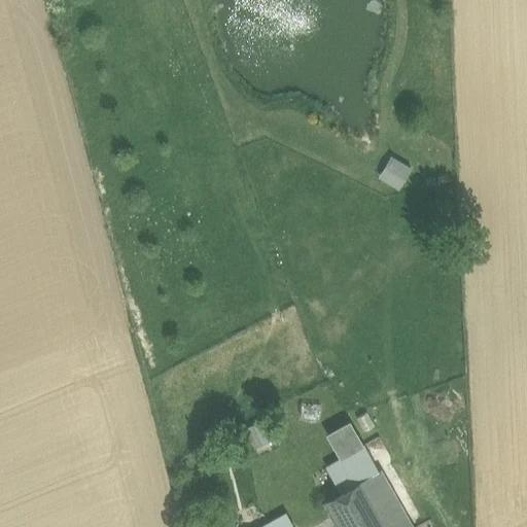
[(379,177),(400,189),(414,167),(392,154),(379,177)]
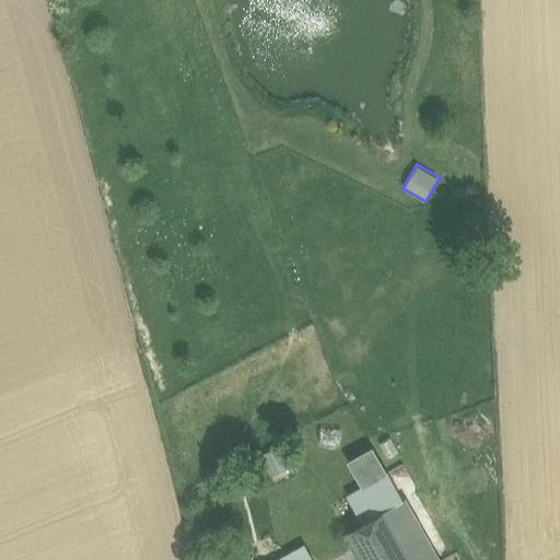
[(381,443),(387,457),(398,452),(392,438),(381,443)]
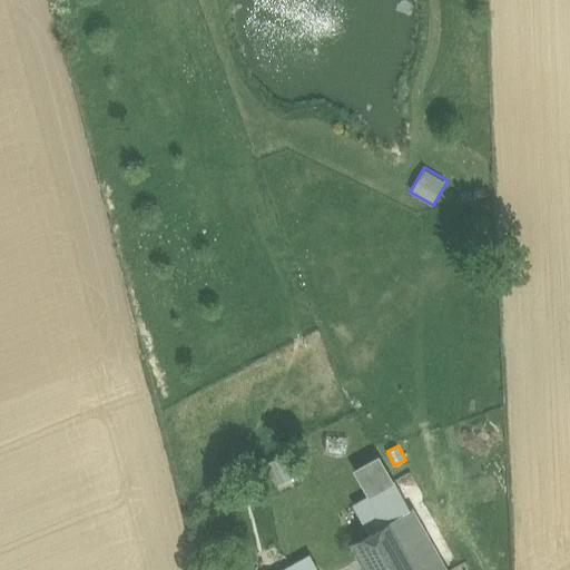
[(266,471),(274,485),(294,475),(286,460),(266,471)]
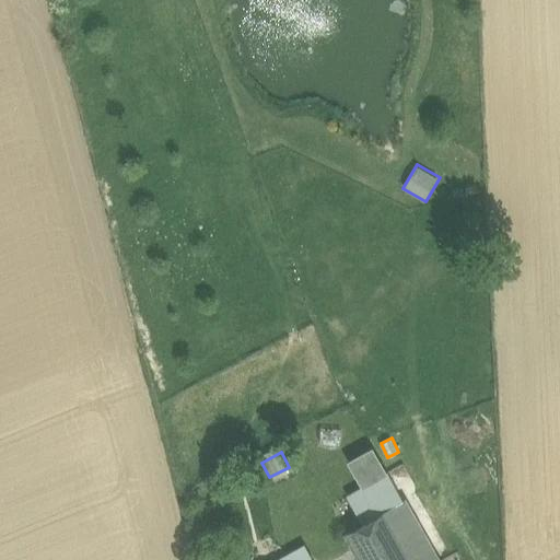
[(360,526),(404,501),(389,477),(347,501),(360,526)]
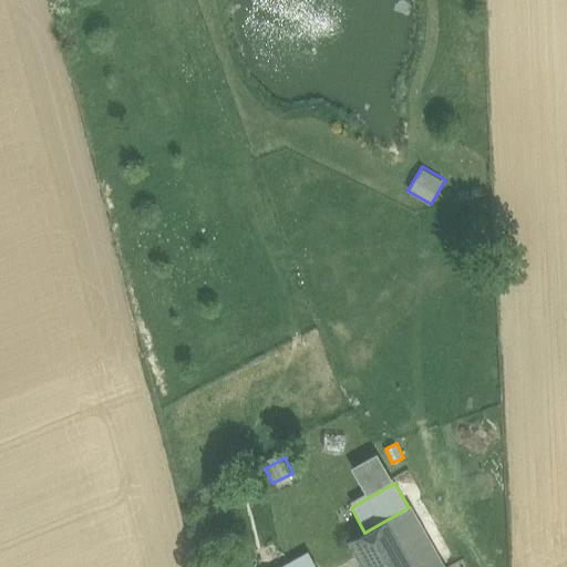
[(364,566),(442,566),(409,507),(364,533),(350,540),(364,566)]
